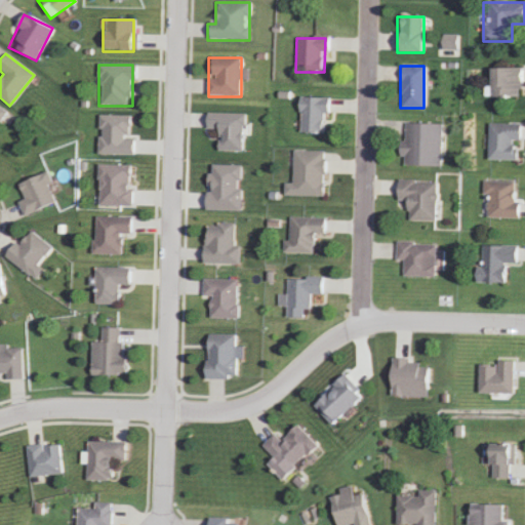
[(488,97),(520,97),(520,69),(488,69),(488,97)]
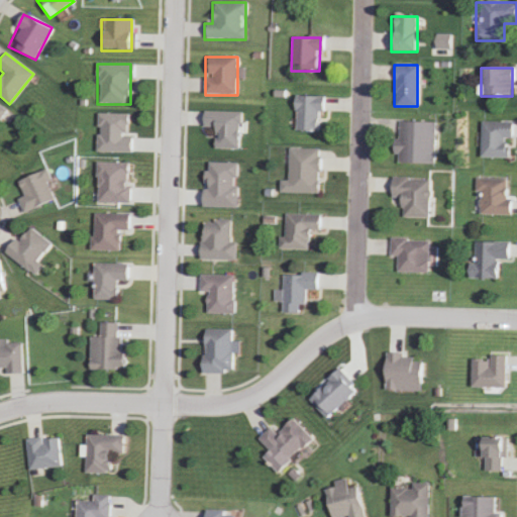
[(294,132),(320,132),(320,97),(294,97),(294,132)]
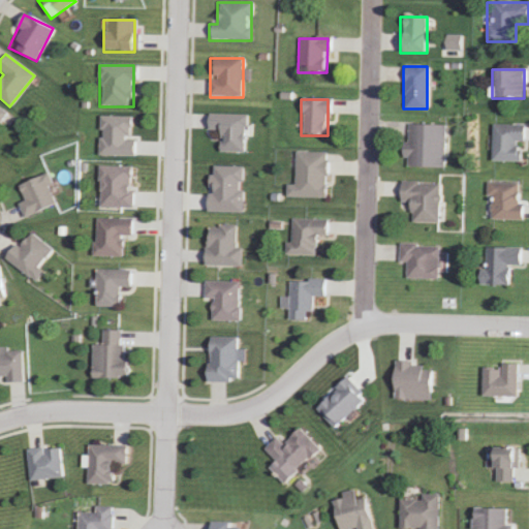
[(246,116),(207,115),(207,130),(218,131),(218,153),(245,154),(246,116)]
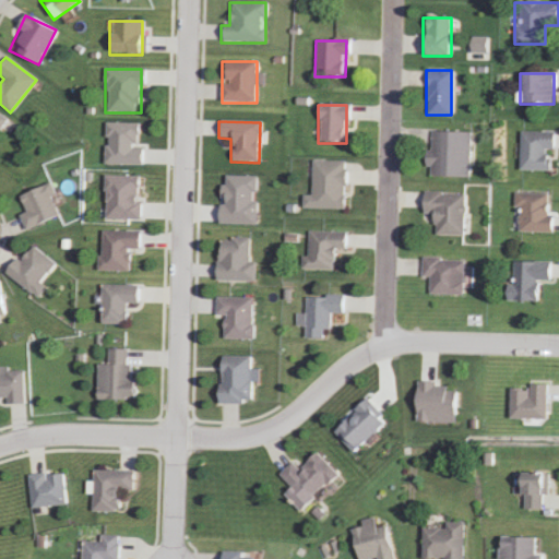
[(140,166),(140,125),(104,125),(104,166),(140,166)]
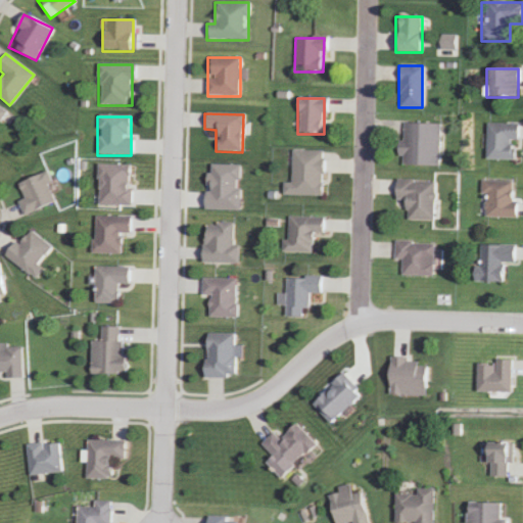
[(438,165),(439,125),(400,124),(399,165),(438,165)]
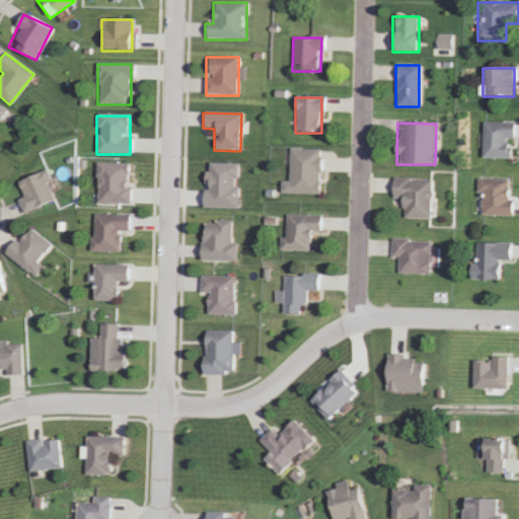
[(482,159),(513,159),(513,123),(482,123),(482,159)]
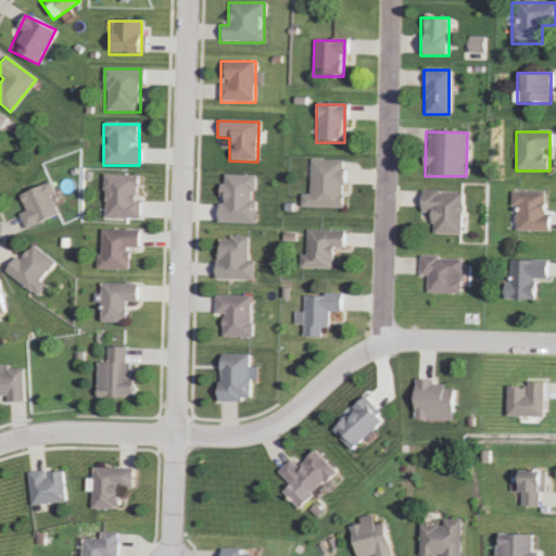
[(310,196),(300,196),(300,209),(342,209),(342,162),(310,161),(310,196)]
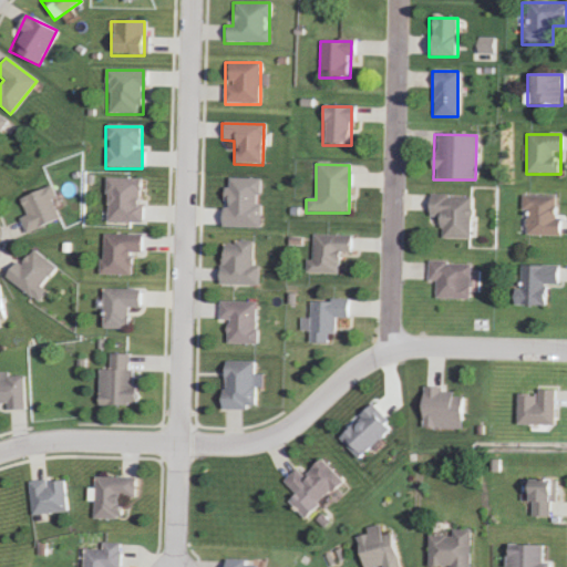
[(104,223),(141,223),(141,179),(104,179),(104,223)]
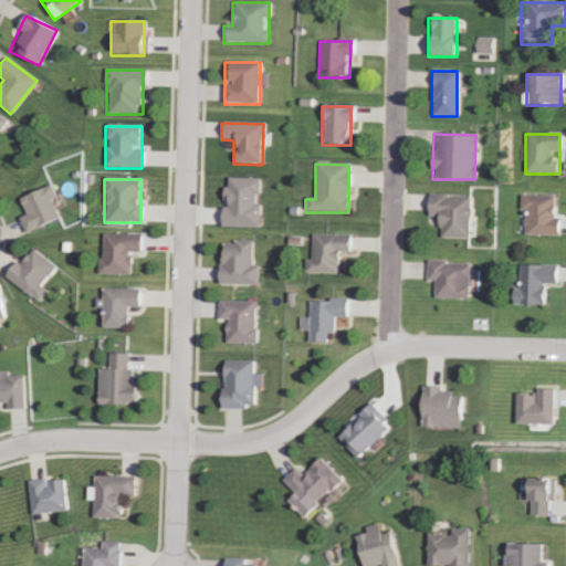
[(25,217),(18,219),(23,233),(60,219),(48,187),(18,199),(25,217)]
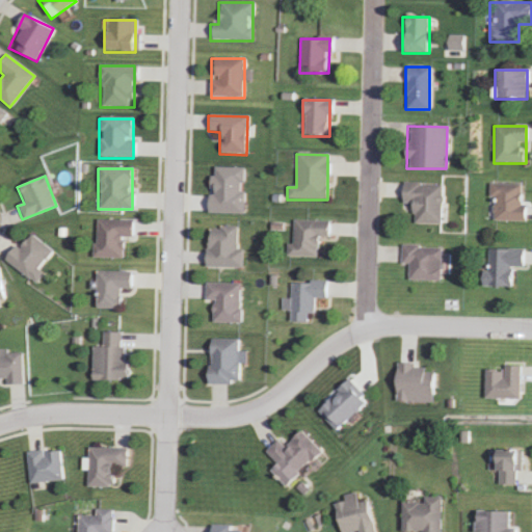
[(411,224),(440,225),(441,184),(401,183),(400,204),(411,205),(411,224)]
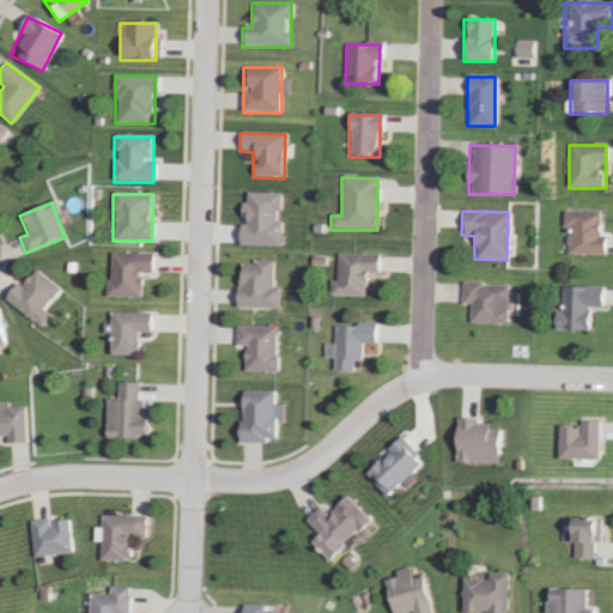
[(604,255),(604,213),(564,213),(564,255),(604,255)]
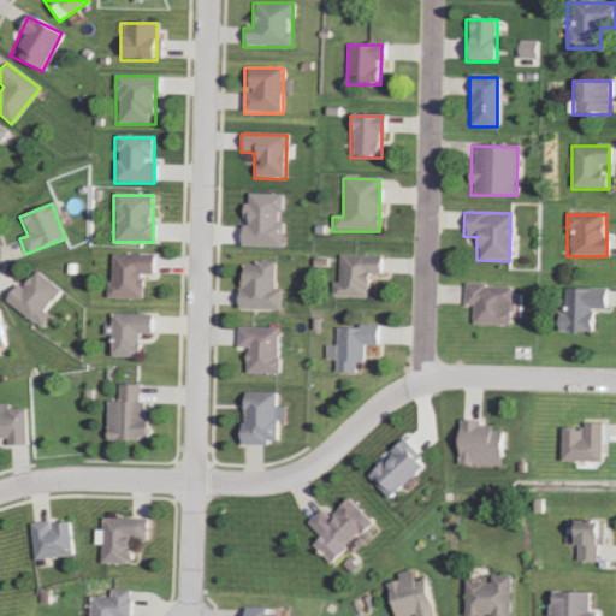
[(108,298),(140,298),(140,274),(152,274),(152,255),(108,255),(108,298)]
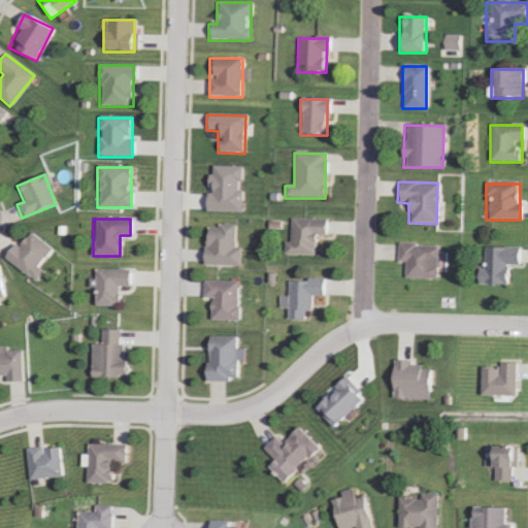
[(327,220),(289,219),(288,256),(315,257),(315,236),(327,237),(327,220)]
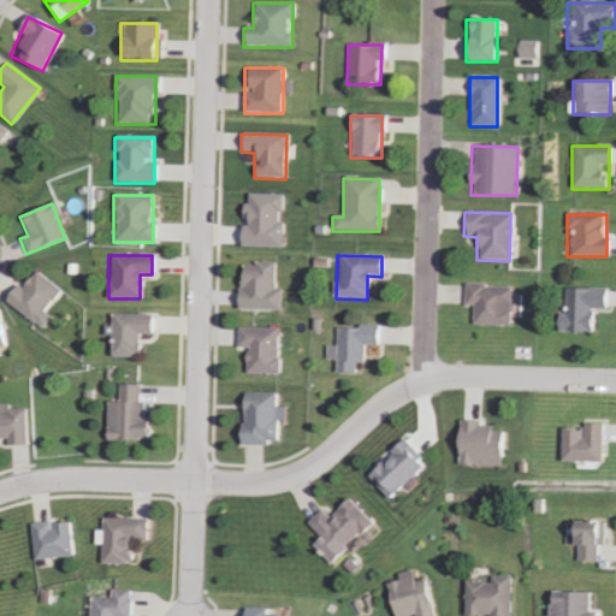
[(237,311),(277,311),(277,262),(237,262),(237,311)]
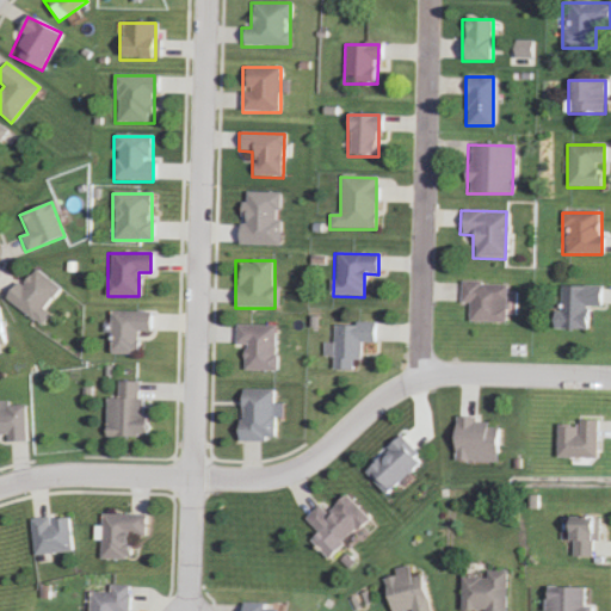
[(5,298),(39,327),(50,314),(43,308),(59,289),(32,266),(5,298)]
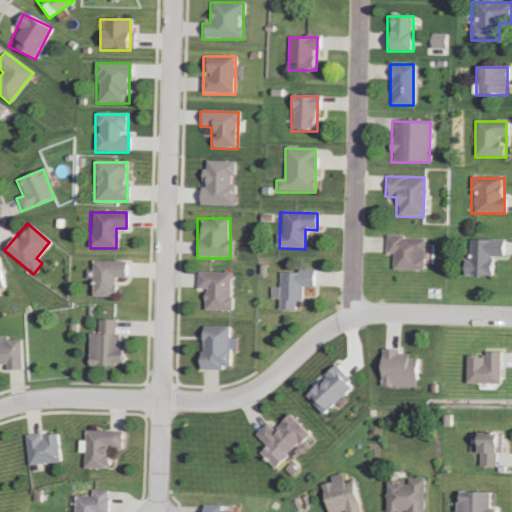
[(424,238),(386,237),(385,255),(393,255),(392,271),(423,272),(424,238)]
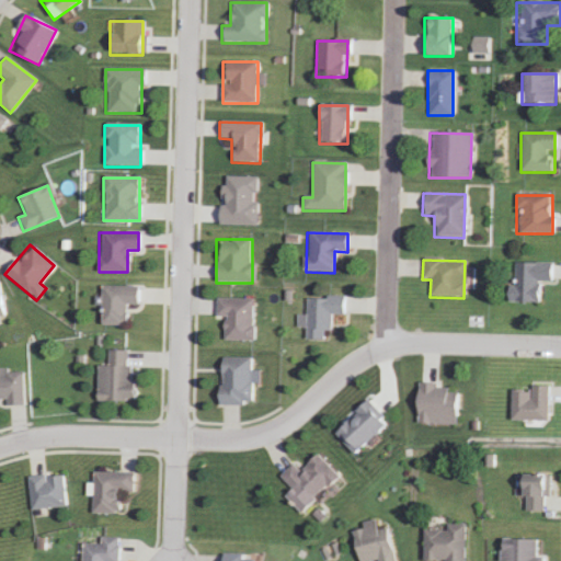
[(539,283),(552,283),(552,264),(510,263),(510,304),(539,304),(539,283)]
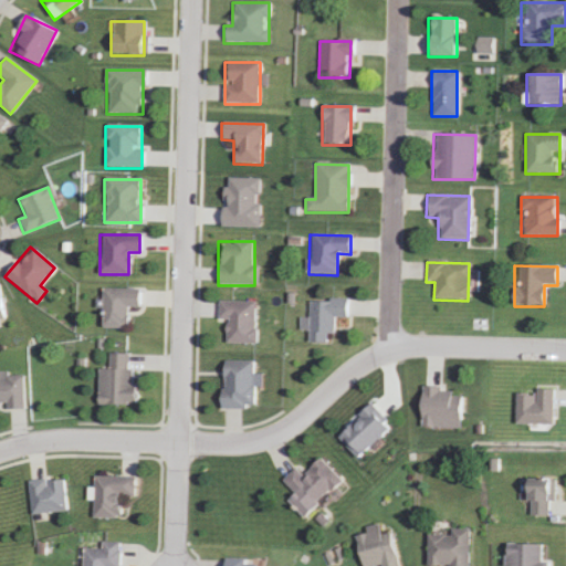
[(125,308),(137,308),(138,290),(101,290),(101,329),(125,329),(125,308)]
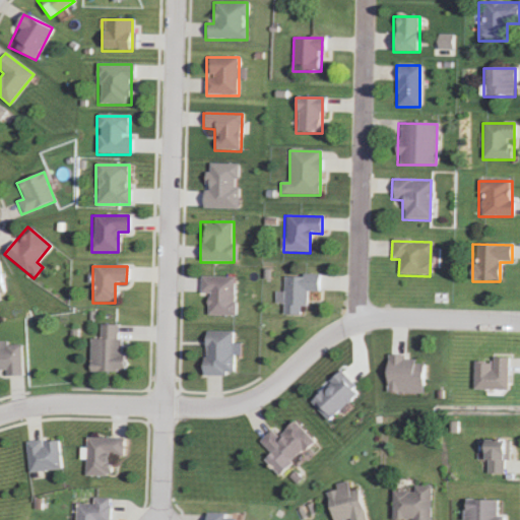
[(305,291),(319,291),(320,275),(283,274),(282,316),(304,316),(305,291)]
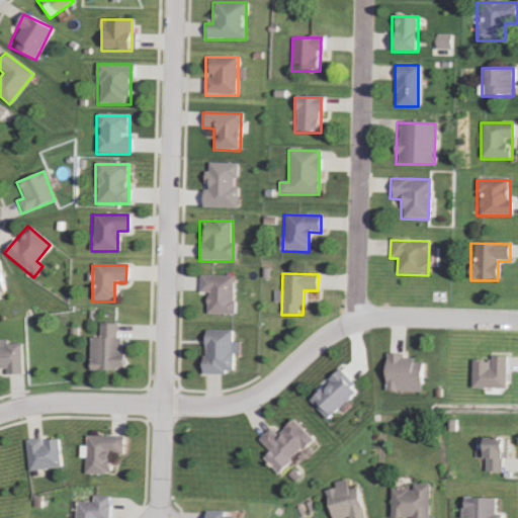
[(198,292),(206,292),(206,315),(233,315),(233,276),(199,276),(198,292)]
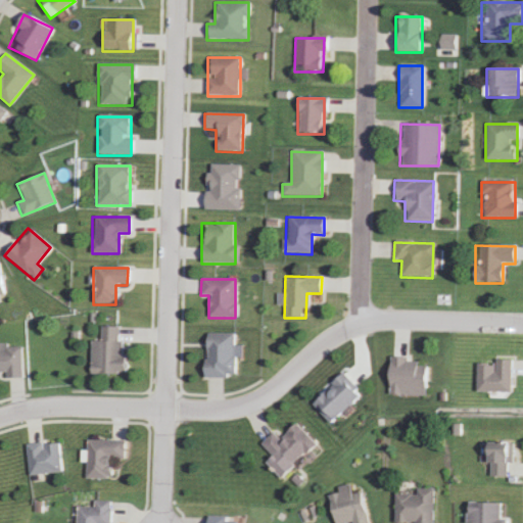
[(122,375),(123,328),(100,328),(100,341),(90,340),(89,375),(122,375)]
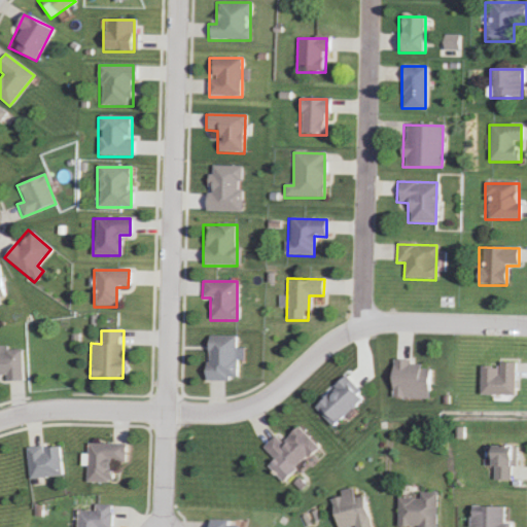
[(205,381),(238,381),(238,360),(243,360),(243,349),(236,349),(236,337),(206,337),(205,381)]
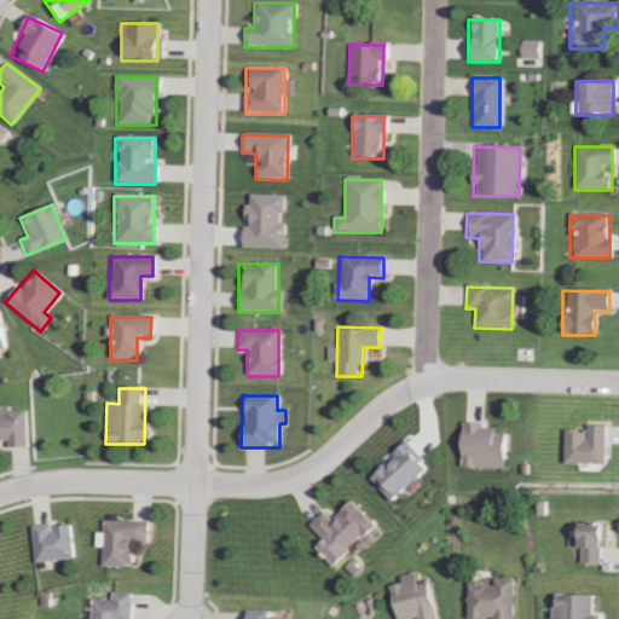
[(0,446),(24,447),(24,411),(0,411),(0,446)]
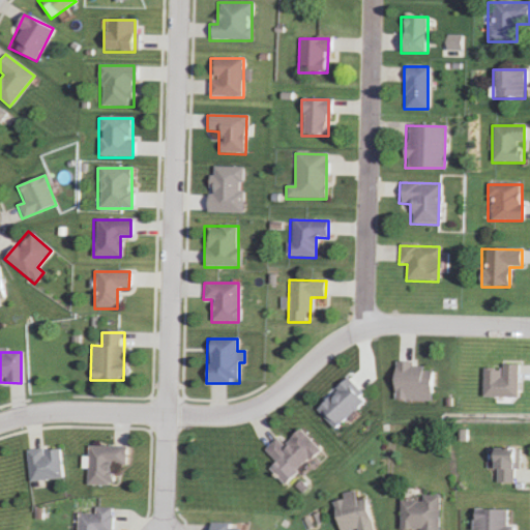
[(432,402),(432,365),(393,364),(392,401),(432,402)]
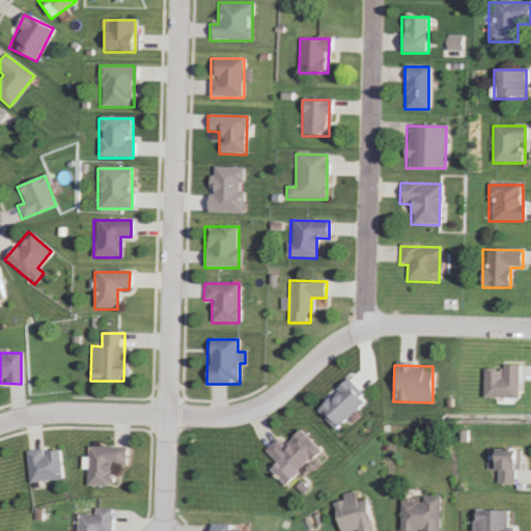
[(518,399),(518,365),(502,365),(502,369),(483,369),(483,399),(518,399)]
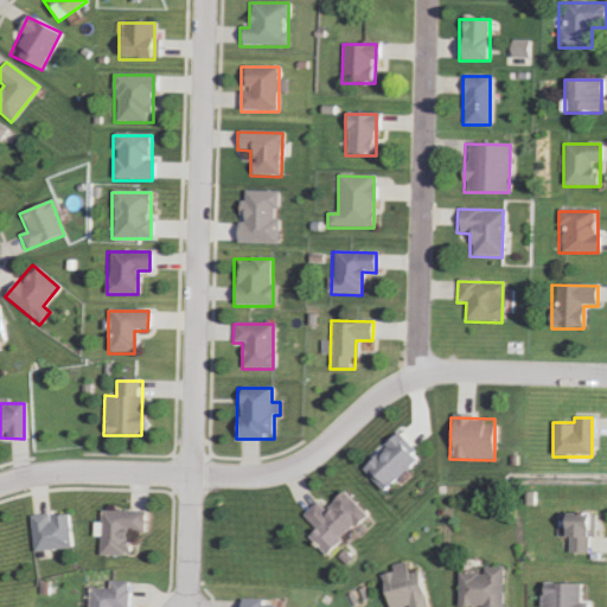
[(359,468),(383,492),(420,455),(396,433),(359,468)]
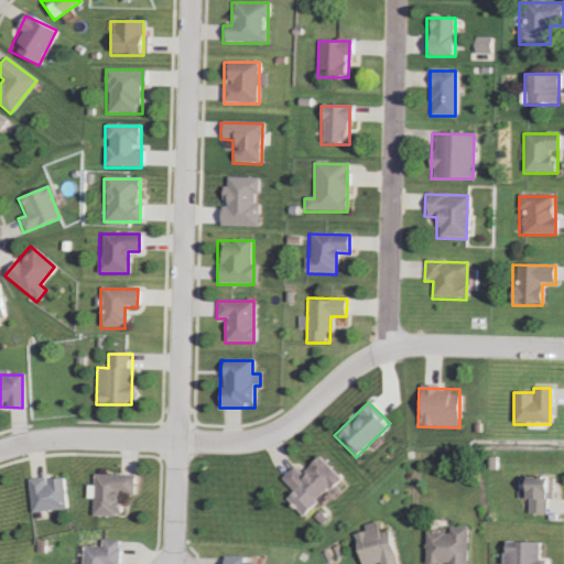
[(338,479),(318,457),(300,474),(294,467),(282,478),(307,507),(338,479)]
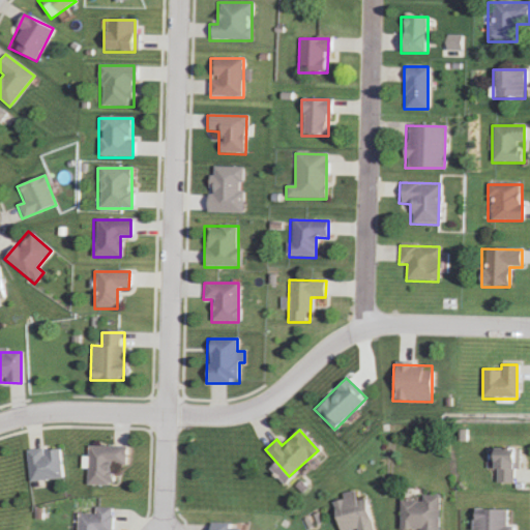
[(87,447),(86,486),(110,487),(111,465),(125,465),(125,447),(87,447)]
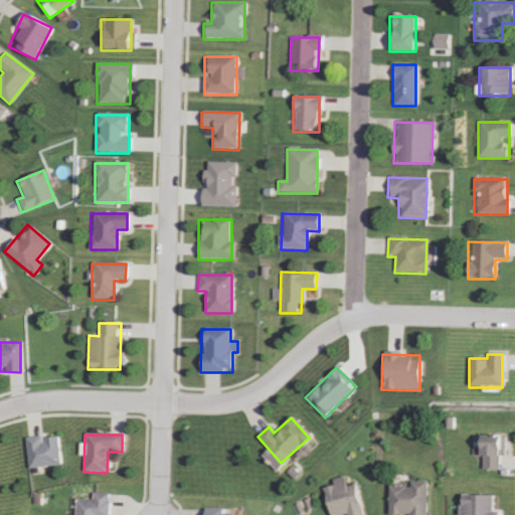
[(60,466),(58,437),(25,440),(28,469),(60,466)]
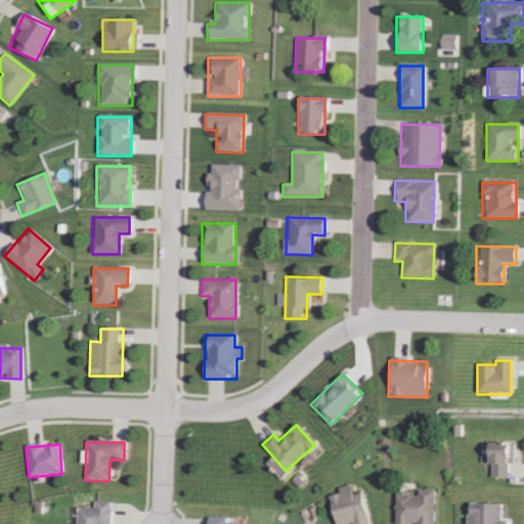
[(485,478),(512,478),(512,444),(485,444),(485,478)]
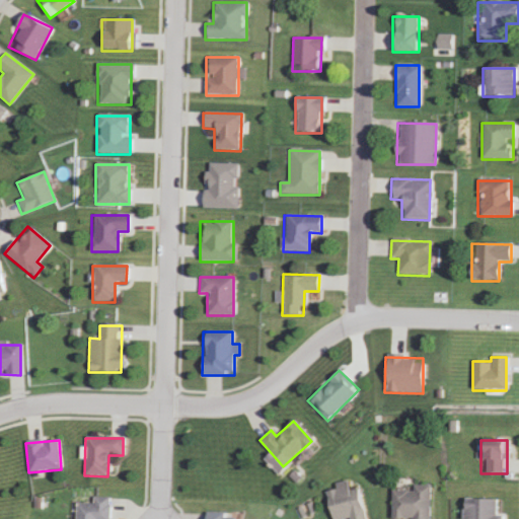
[(365,518),(360,489),(348,491),(347,483),(324,487),(329,518),(347,518),(350,518),(365,518)]
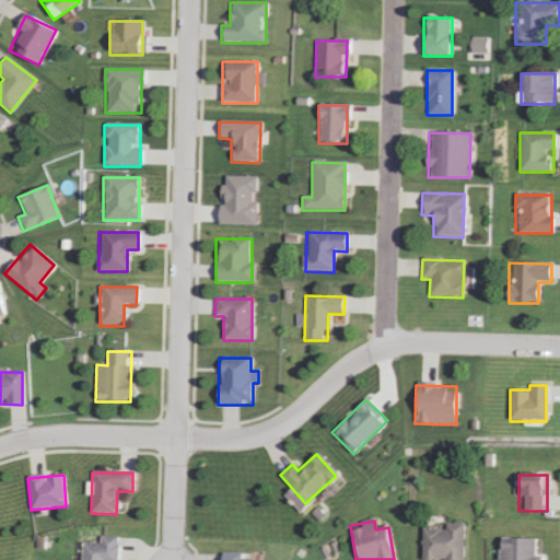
[(421,559),(441,559),(463,559),(464,524),(445,524),(445,529),(421,529),(421,559)]
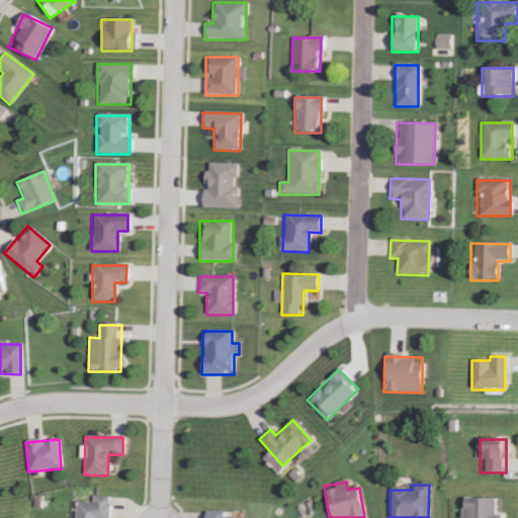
[(460,517),(498,517),(499,499),(461,499),(460,517)]
